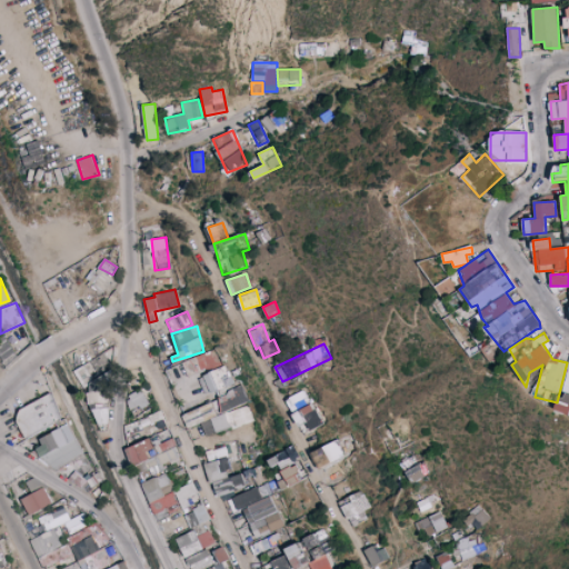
[(568,359),(561,395),(558,393),(555,410),(568,412),(568,359)]
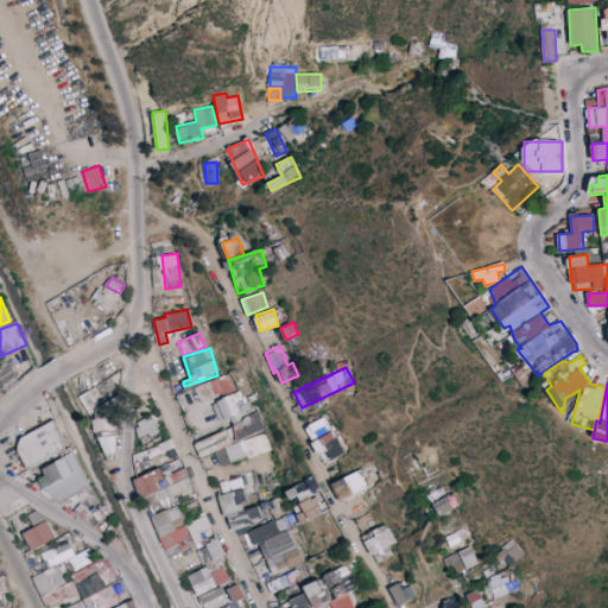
[(217,422),(248,410),(241,391),(211,401),(217,422)]
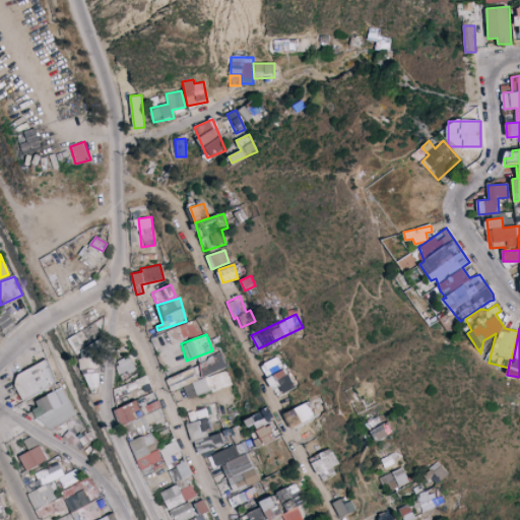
[(101,387),(100,348),(105,348),(105,340),(80,340),(80,336),(72,336),(72,353),(84,353),(85,388),(101,387)]
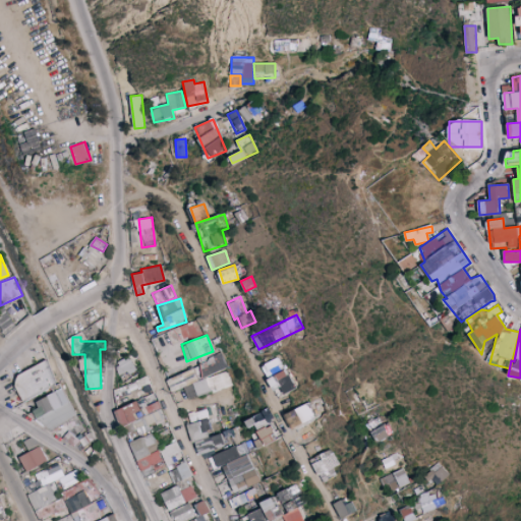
[(166,379),(172,392),(183,388),(188,401),(231,384),(225,369),(227,368),(222,355),(166,379)]
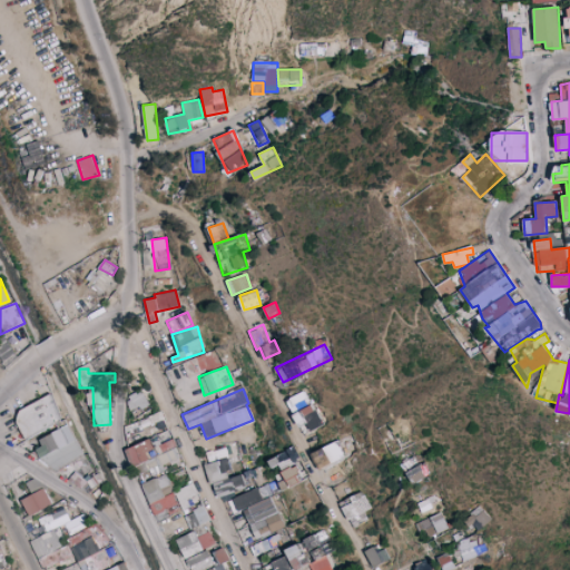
[(133,411),(148,405),(143,390),(127,395),(133,411)]
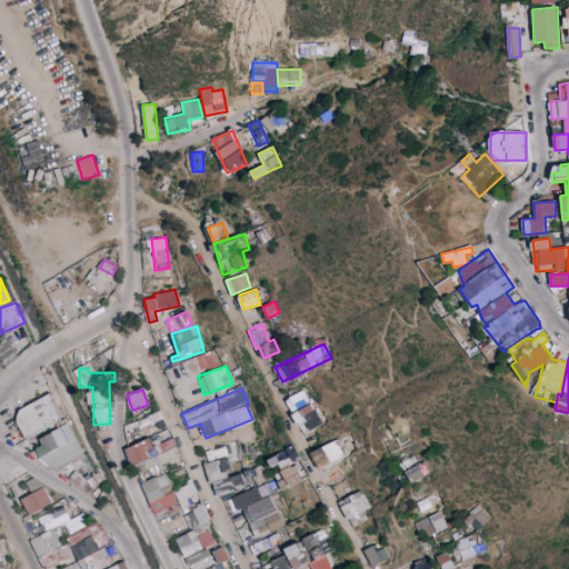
[(303,435),(322,426),(306,389),(286,399),(303,435)]
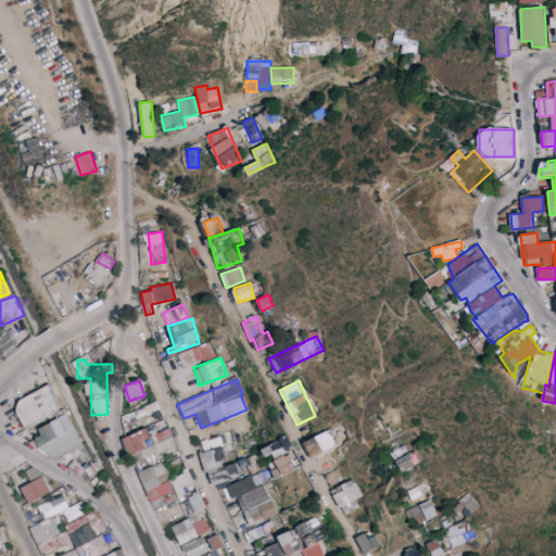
[(62,413),(52,387),(14,400),(23,426),(62,413)]
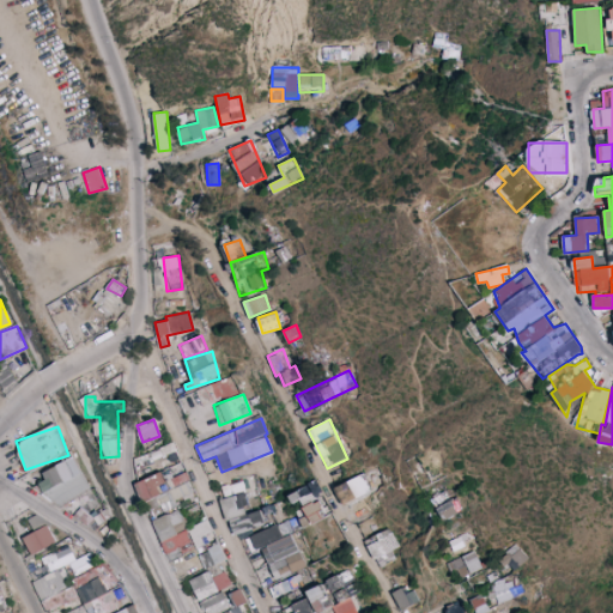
[(194,492),(183,465),(171,469),(164,453),(174,449),(173,444),(134,459),(138,467),(145,465),(150,477),(137,483),(147,510),(163,504),(165,511),(178,505),(176,499),(194,492)]
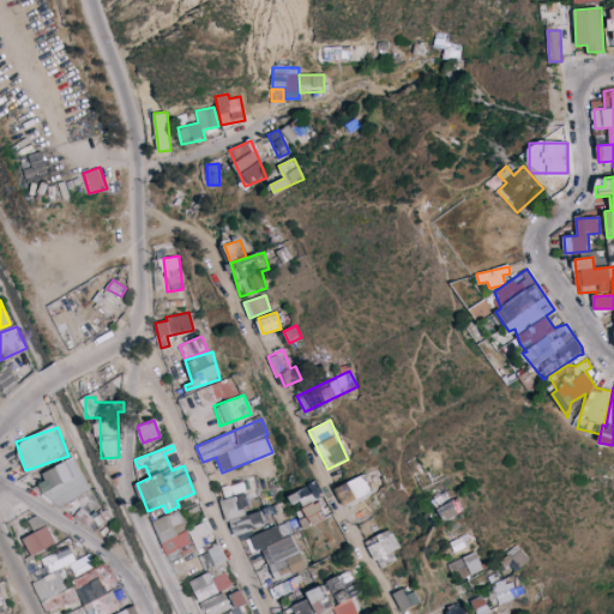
[(38,477),(55,510),(91,489),(74,458),(38,477)]
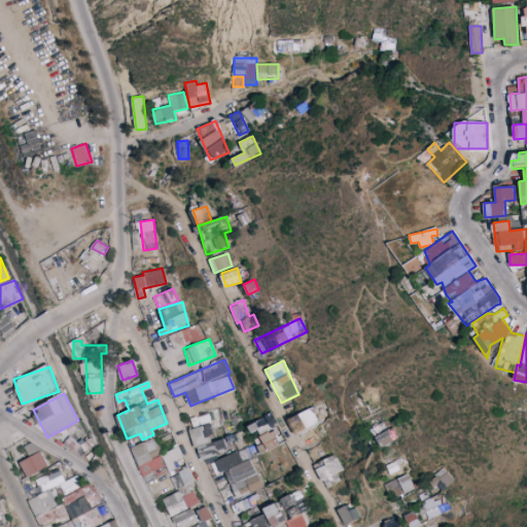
[(320,423),(314,408),(290,417),(296,432),(320,423)]
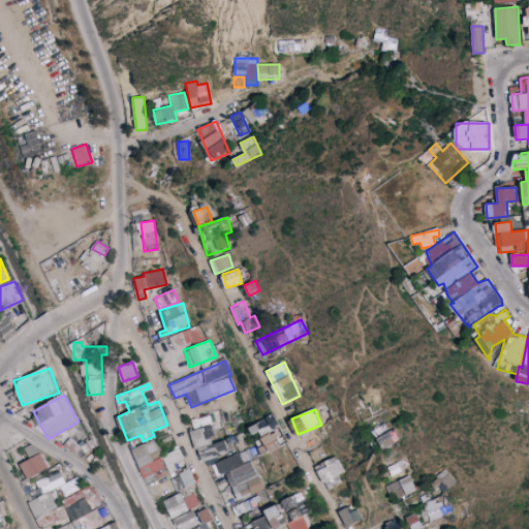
[(253,436),(279,425),(275,414),(249,426),(253,436)]
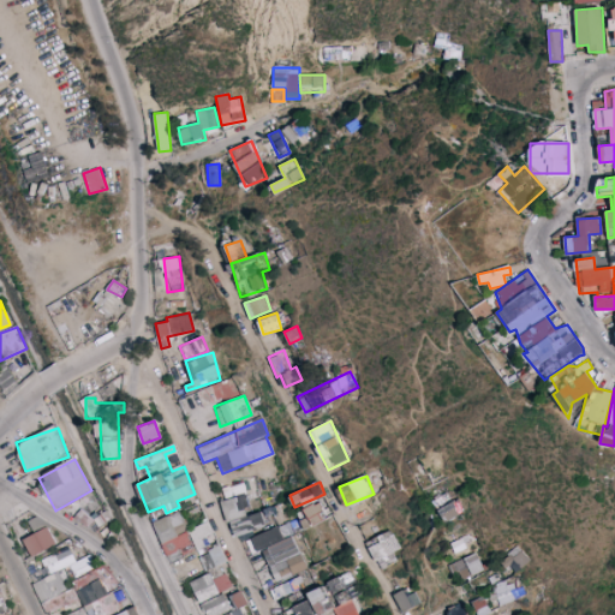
[(221,501),(227,521),(250,514),(244,494),(221,501)]
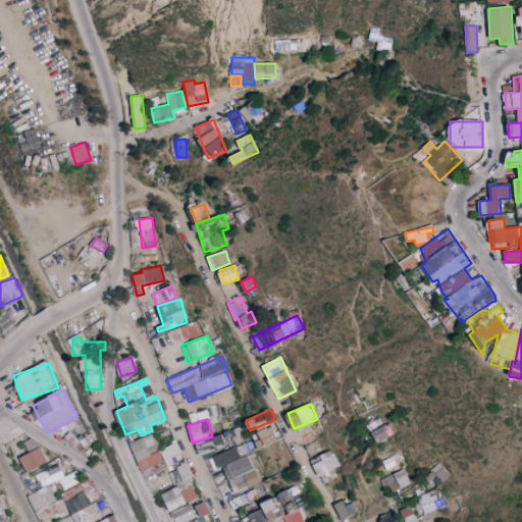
[(394,433),(387,423),(372,432),(379,444),(394,433)]
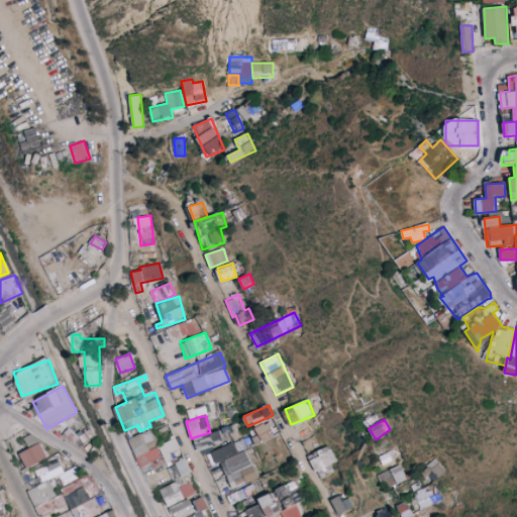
[(275,433),(269,422),(254,429),(262,441),(275,433)]
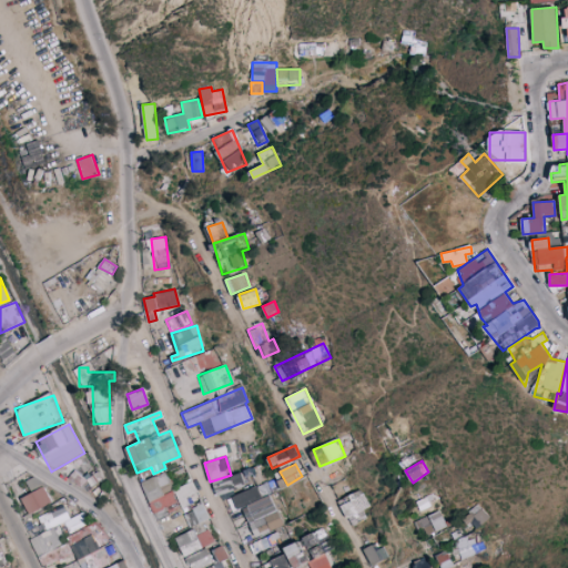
[(100,497),(103,489),(97,486),(99,482),(75,469),(70,480),(100,497)]
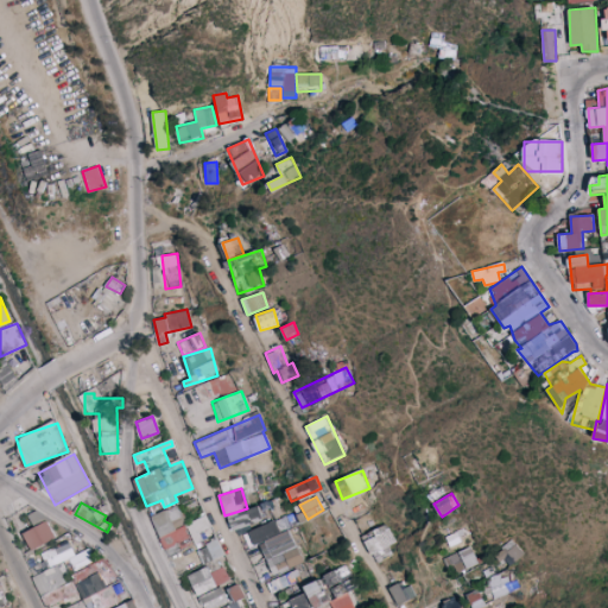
[(152,515),(164,549),(190,539),(185,526),(176,530),(173,520),(183,517),(179,505),(152,515)]
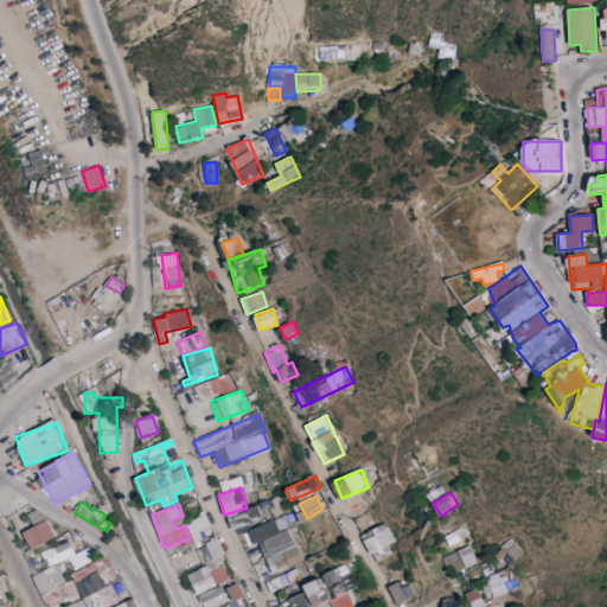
[(262,521),(259,505),(228,515),(232,529),(262,521)]
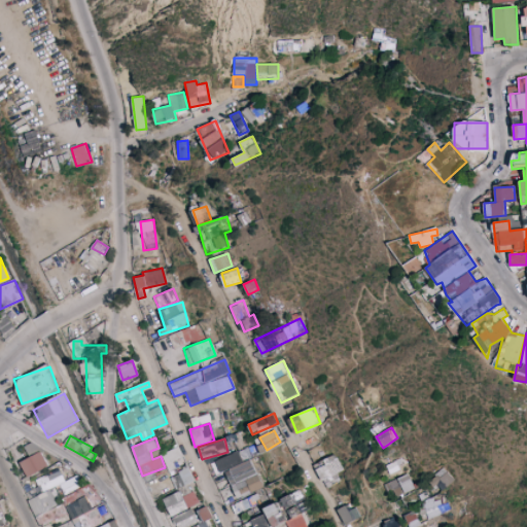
[(186,464),(179,447),(162,453),(168,470),(186,464)]
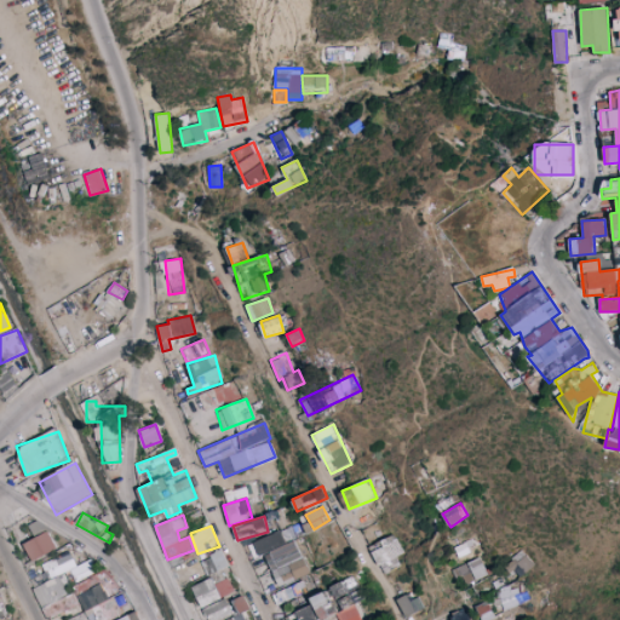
[(286,543),(280,530),(253,541),(259,555),(286,543)]
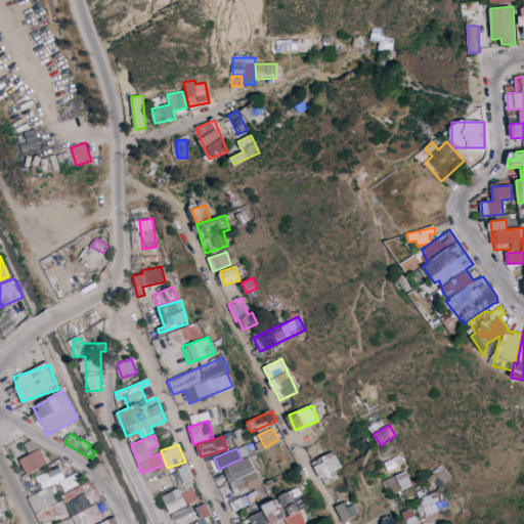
[(19,459),(27,474),(48,465),(42,449),(19,459)]
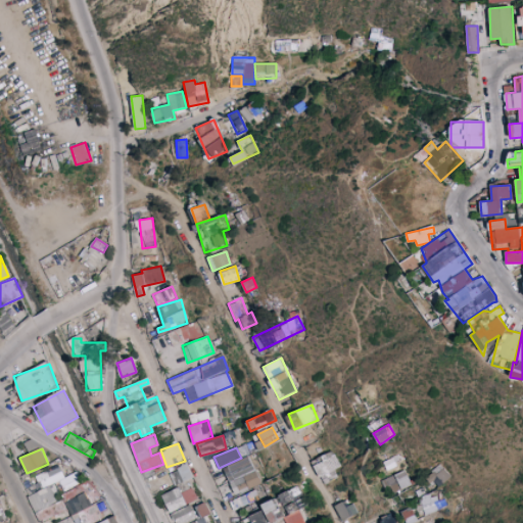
[(337,478),(334,469),(340,467),(333,450),(315,458),(317,464),(315,464),(323,483),(337,478)]
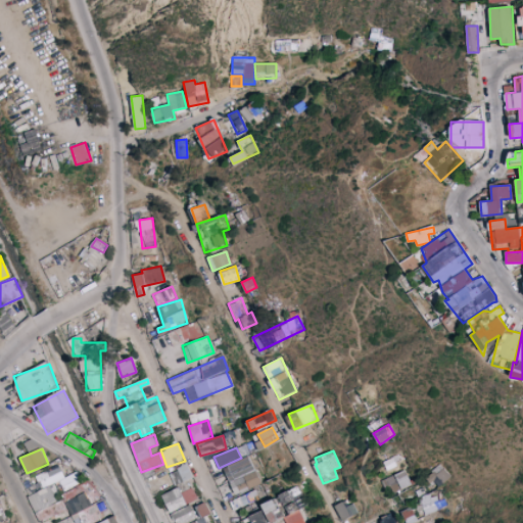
[(262,484),(249,456),(223,466),(235,494),(262,484)]
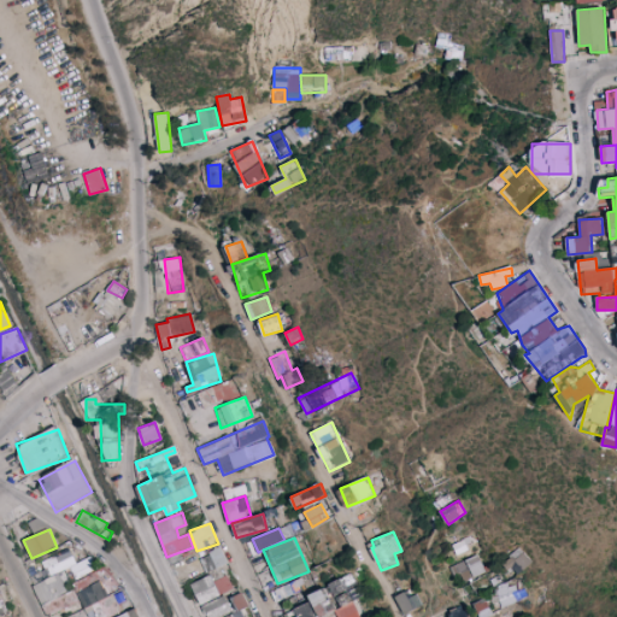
[(76,562),(68,547),(41,562),(50,576),(76,562)]
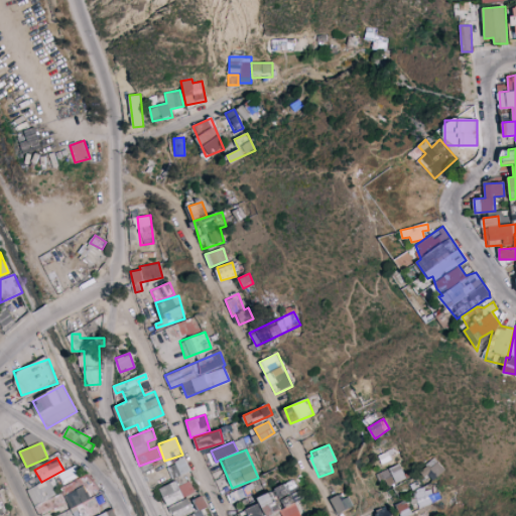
[(445,469),(432,458),(421,471),(433,482),(445,469)]
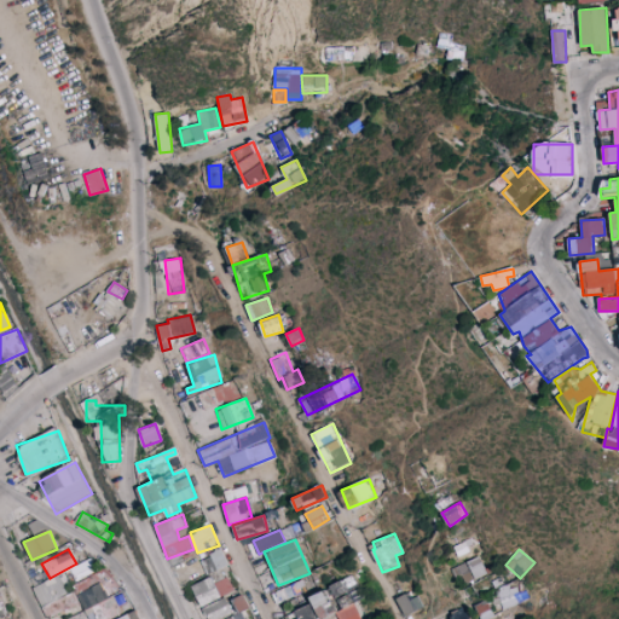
[(206,573),(227,565),(223,550),(201,559),(206,573)]
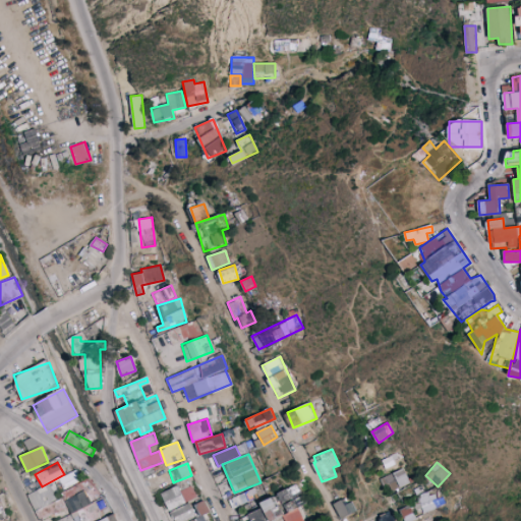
[(383,477),(389,491),(410,482),(404,468),(383,477)]
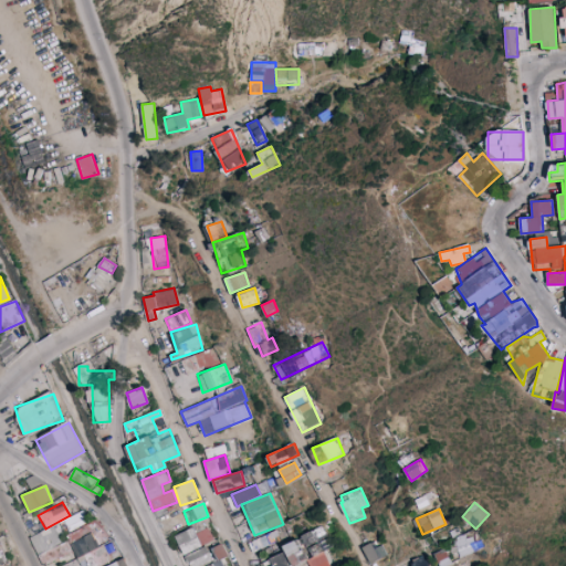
[(64,519),(67,527),(85,522),(82,512),(64,519)]
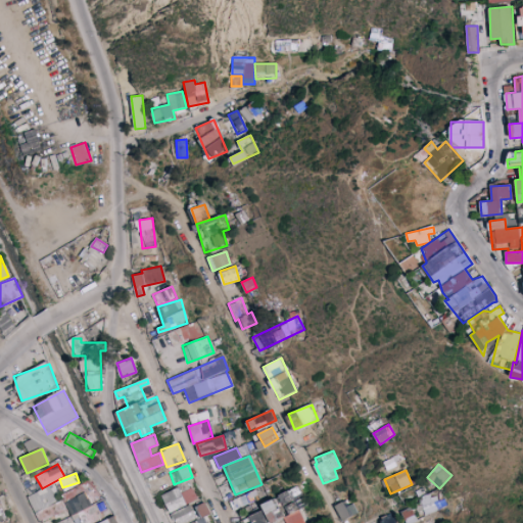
[(117,522),(113,514),(104,518),(86,481),(61,493),(73,515),(55,522),(117,522)]
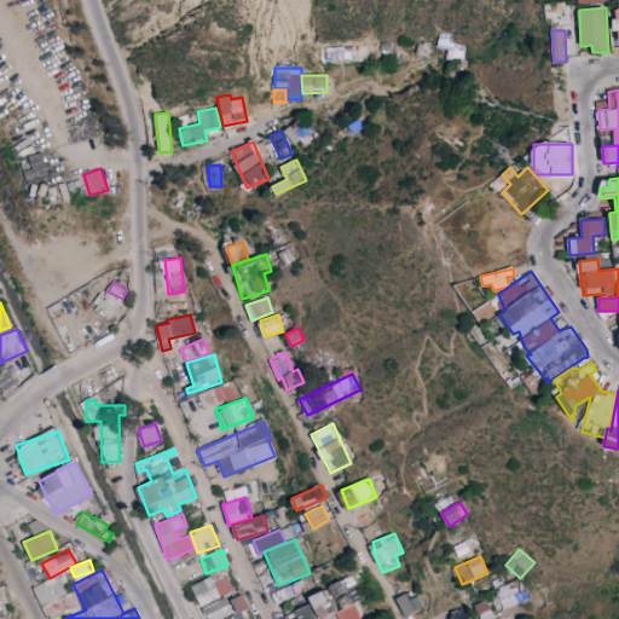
[(52,613),(68,607),(63,597),(68,595),(59,574),(33,586),(41,607),(48,605),(52,613)]
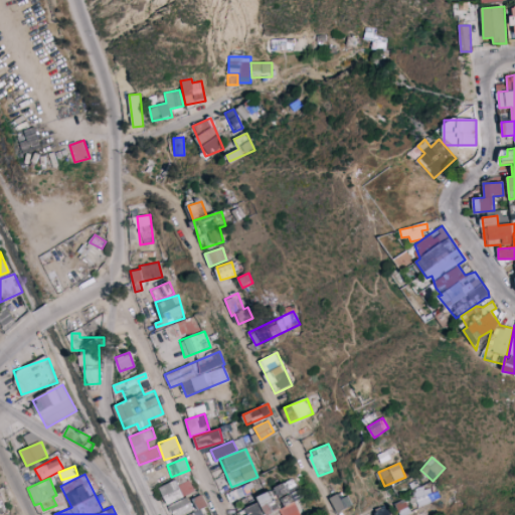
[(258,496),(267,514),(268,514),(280,510),(282,514),(300,514),(294,501),(303,497),(294,479),(258,496)]
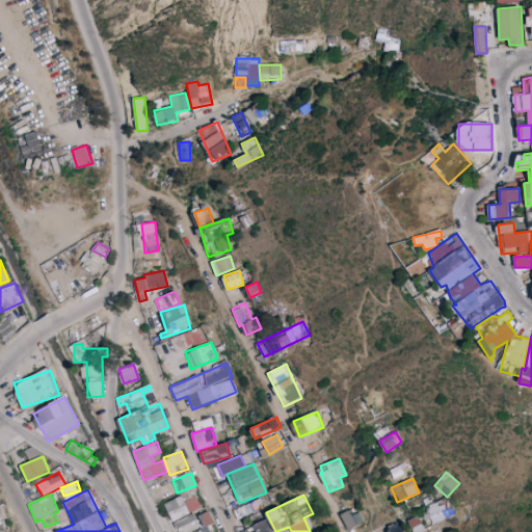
[(202,508),(196,496),(183,502),(181,496),(165,503),(173,521),(202,508)]
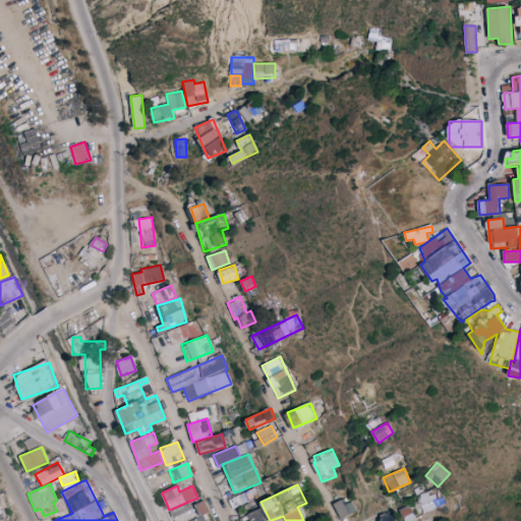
[(251,500),(248,490),(229,500),(233,508),(251,500)]
